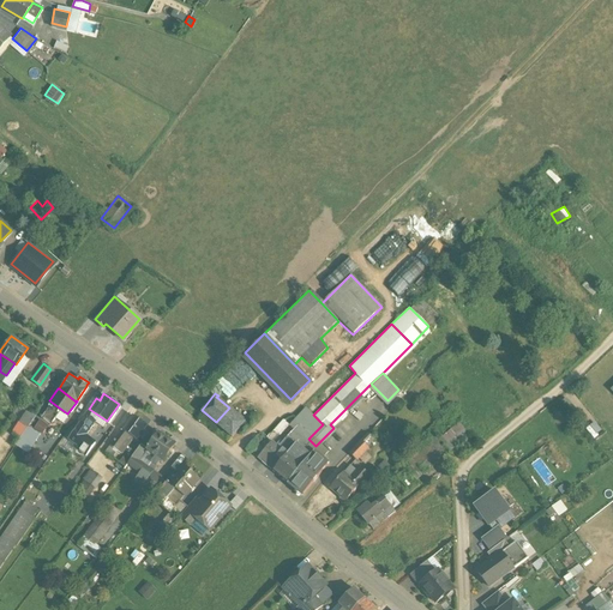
[(245,411),(259,408),(256,393),(241,397),(245,411)]
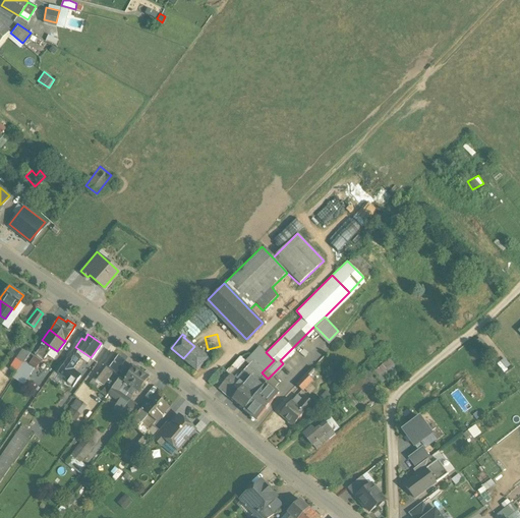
[(50,346),(42,340),(41,342),(42,342),(36,351),(44,357),(46,353),(50,347),(49,347),(50,346)]
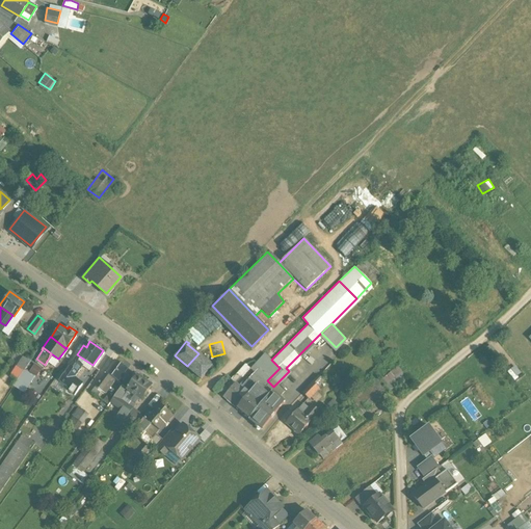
[(257,381),(262,386),(267,380),(280,368),(271,360),(263,352),(250,366),(255,371),(250,375),(257,381)]
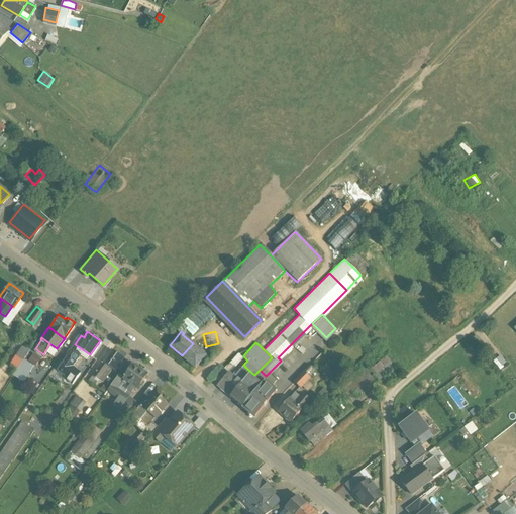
[(25,357),(30,348),(20,343),(11,363),(16,365),(12,373),(25,380),(34,363),(25,357)]
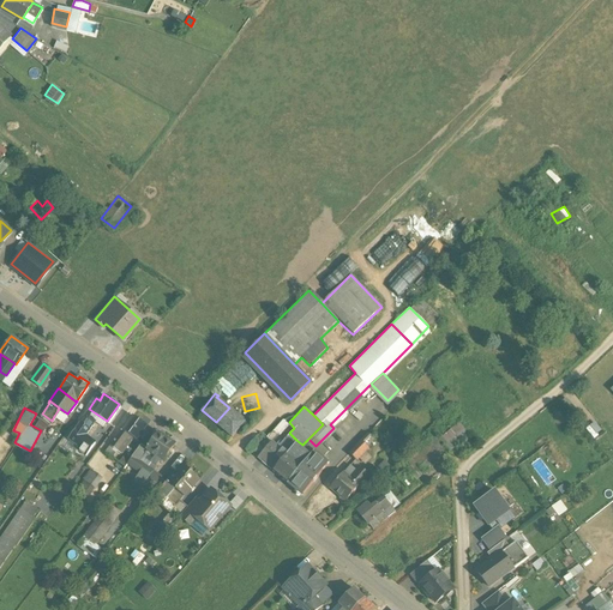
[(67,414),(59,408),(58,409),(59,409),(54,416),(62,421),(67,414)]
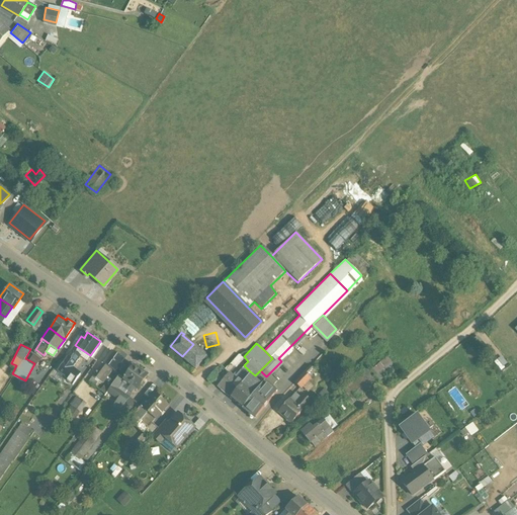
[(205,354),(193,344),(182,356),(194,367),(205,354)]
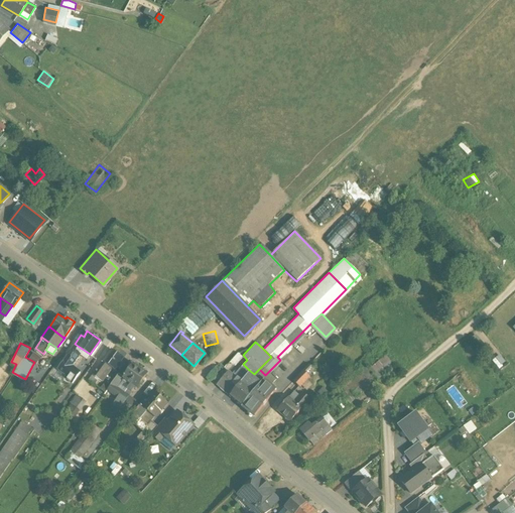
[(75,344),(69,351),(76,356),(81,348),(75,344)]
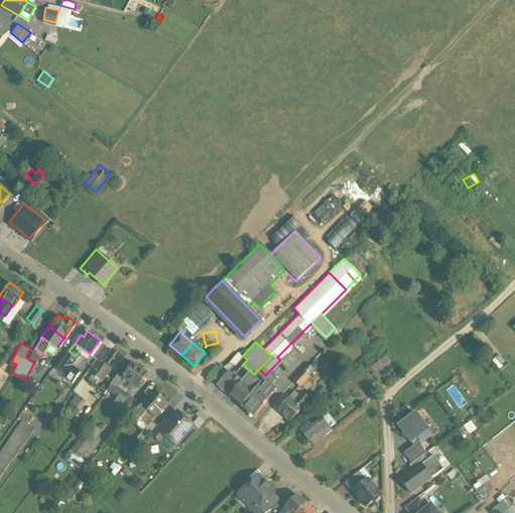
[(123,356),(111,348),(98,366),(103,370),(108,364),(114,368),(116,365),(119,367),(122,362),(120,360),(123,356)]
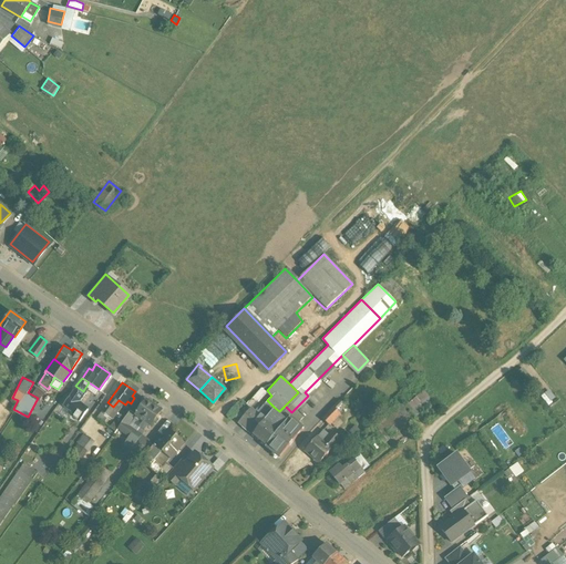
[(39,398),(43,390),(35,386),(31,393),(39,398)]
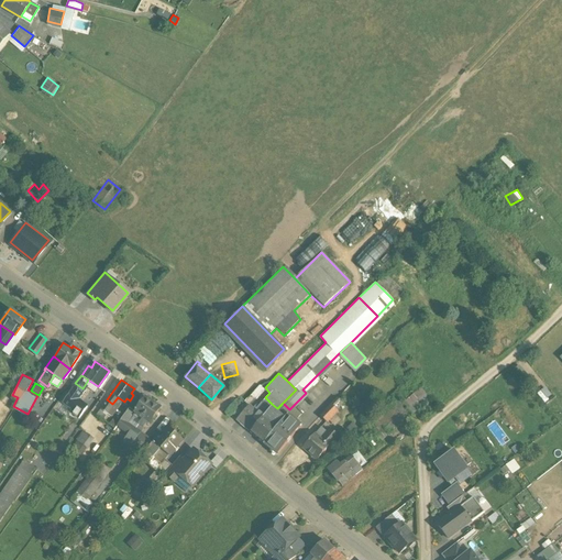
[(75,383),(63,402),(73,408),(70,410),(78,416),(86,405),(76,397),(83,388),(75,383)]
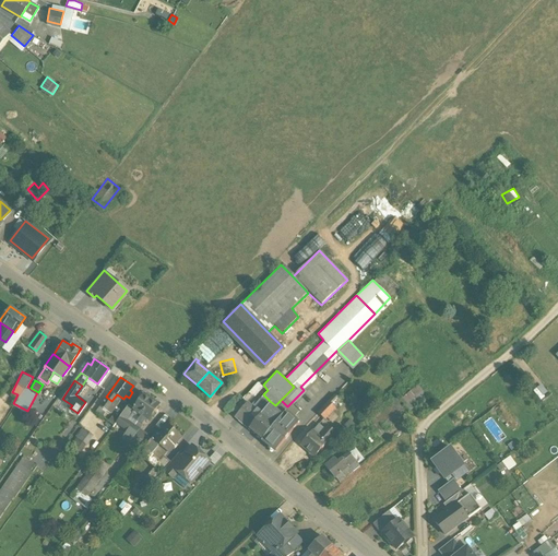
[(400,394),(406,406),(428,394),(422,382),(400,394)]
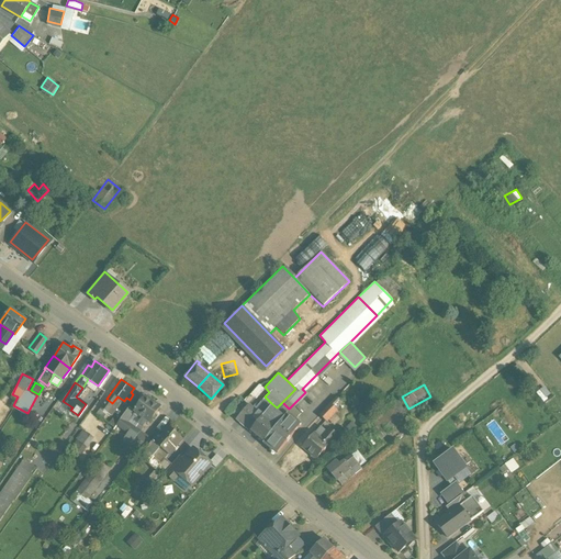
[(158,405),(144,395),(134,410),(134,411),(148,420),(152,416),(154,417),(156,414),(154,413),(158,405)]
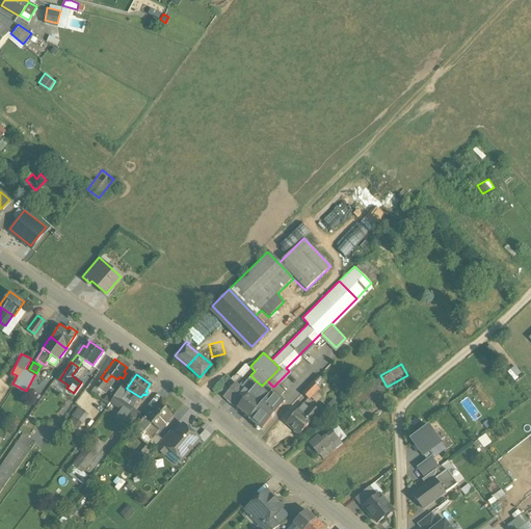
[(106,381),(101,377),(95,385),(98,387),(100,389),(101,389),(106,381)]
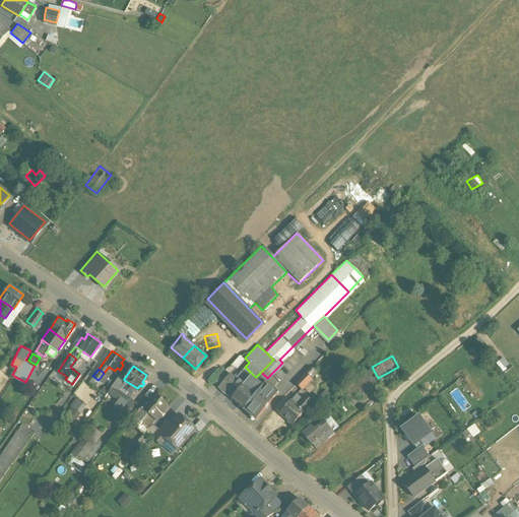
[(257,382),(250,390),(254,393),(264,382),(267,378),(261,372),(256,377),(259,379),(257,382)]
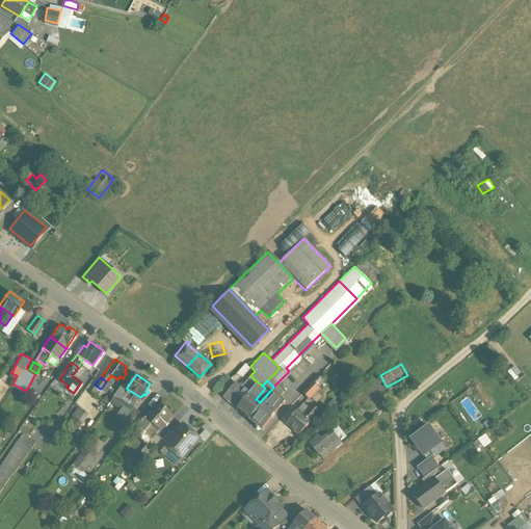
[(312,380),(301,391),(308,397),(318,386),(312,380)]
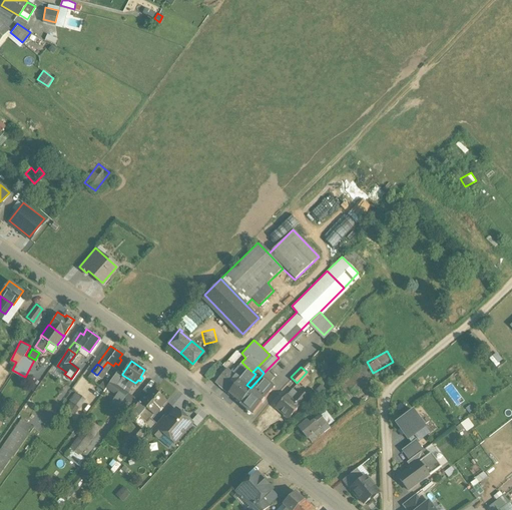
[(233,374),(225,368),(215,381),(227,391),(234,383),(229,379),(233,374)]
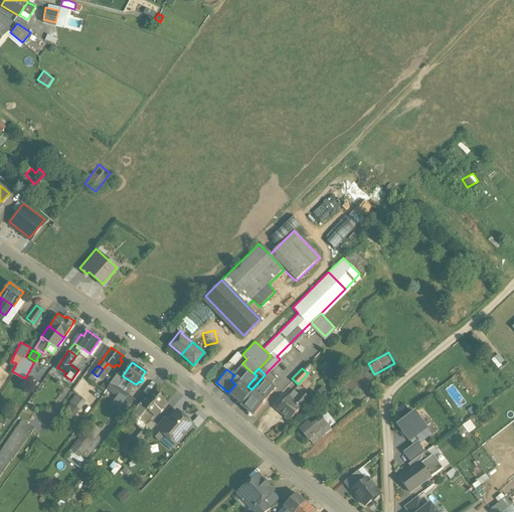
[(248,369),(240,380),(239,379),(235,384),(228,392),(240,402),(241,402),(251,389),(247,386),(254,378),(257,375),(253,373),(248,369)]
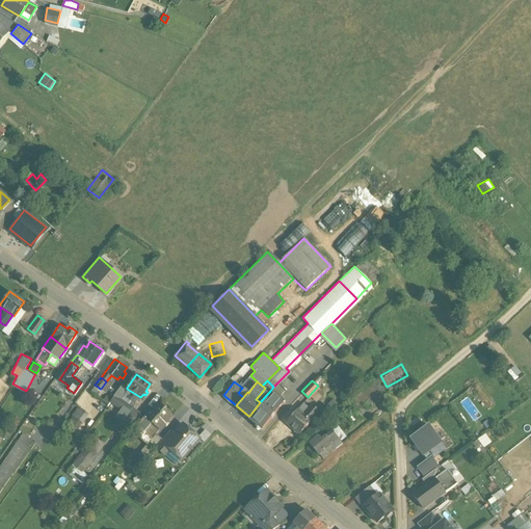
[(127,388),(122,384),(114,394),(120,398),(127,389),(127,388)]
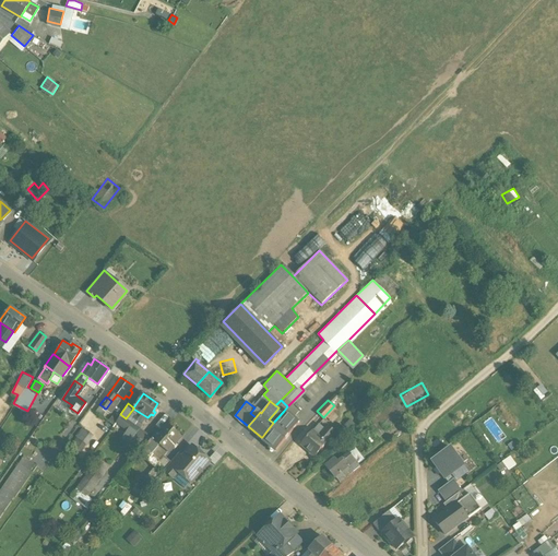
[(398,407),(381,424),(386,428),(402,413),(398,407)]
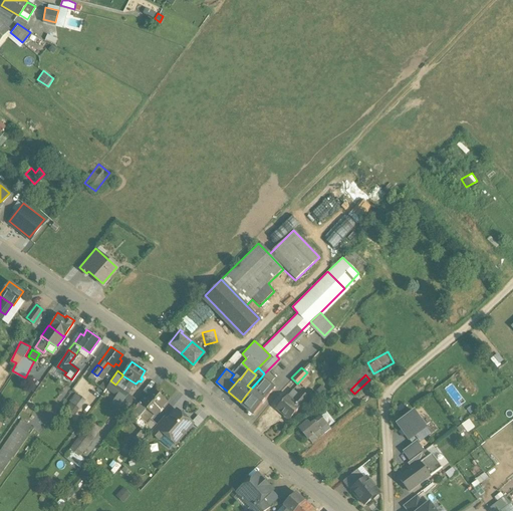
[(251,389),(241,402),(253,412),(273,388),(261,377),(251,389)]
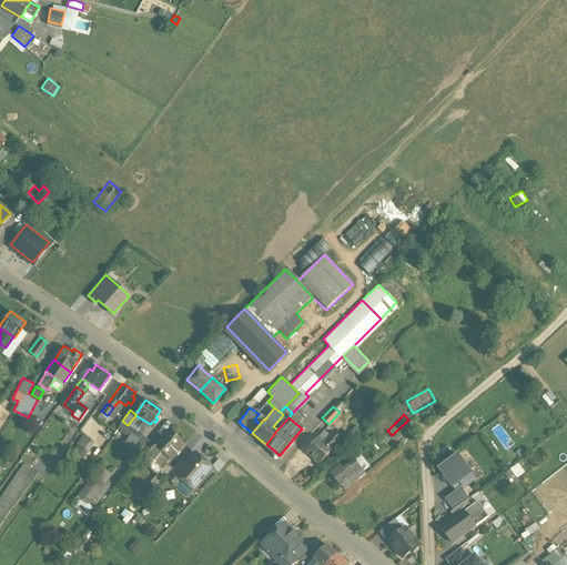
[(128,425),(122,421),(117,427),(122,431),(127,434),(131,427),(128,425)]
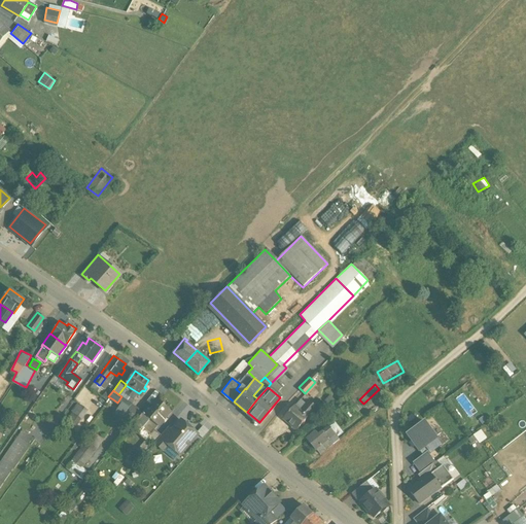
[(113,399),(108,396),(105,402),(110,405),(113,399)]
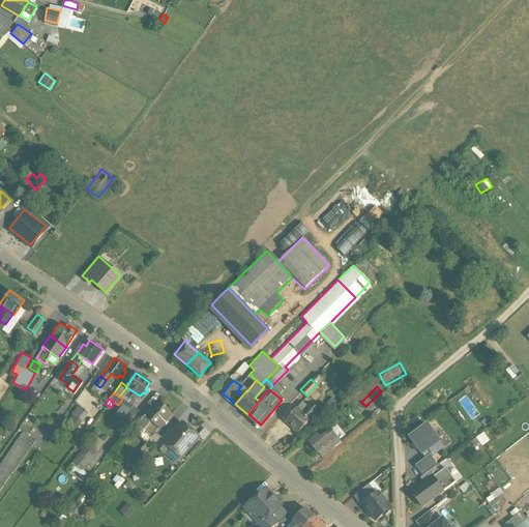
[(122,399),(118,405),(126,411),(131,405),(122,399)]
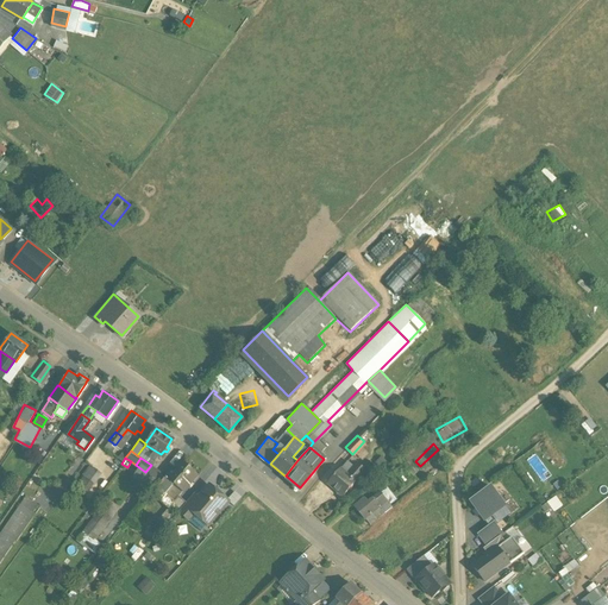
[(196,473),(180,459),(165,476),(165,477),(173,481),(182,490),(196,473)]
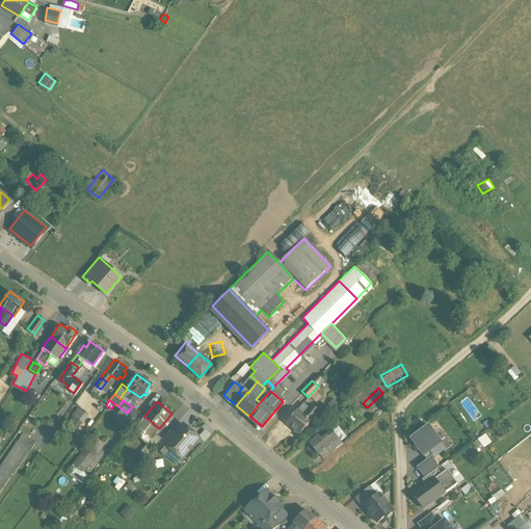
[(303,414),(296,408),(286,421),(298,432),(310,420),(318,410),(311,404),(303,414)]
